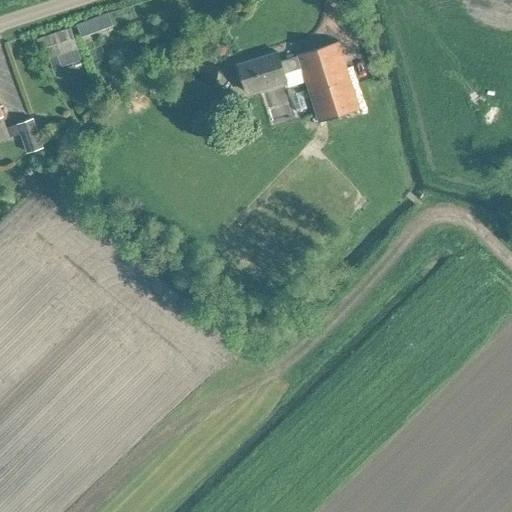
[(81,37),(112,25),(108,13),(77,25),(81,37)]
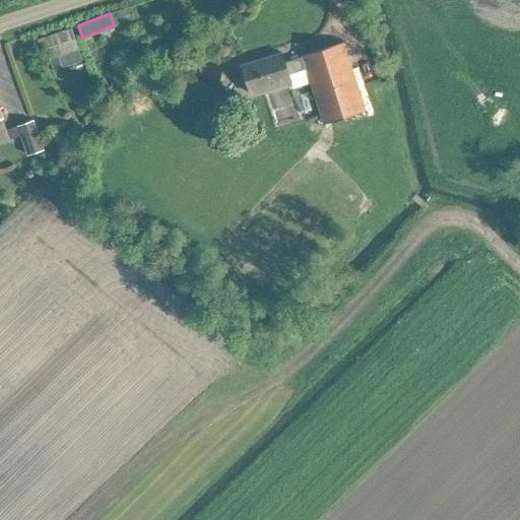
[(83,61),(75,39),(72,28),(51,35),(51,37),(38,41),(44,62),(51,60),(54,71),(83,61)]
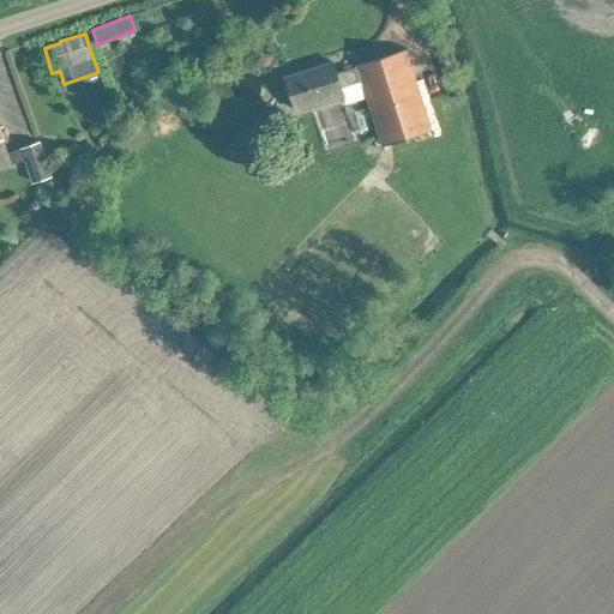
[(383,146),(432,130),(405,49),(356,65),(359,72),(338,79),(333,62),(286,78),(296,110),(343,95),(341,88),(362,80),(383,146)]
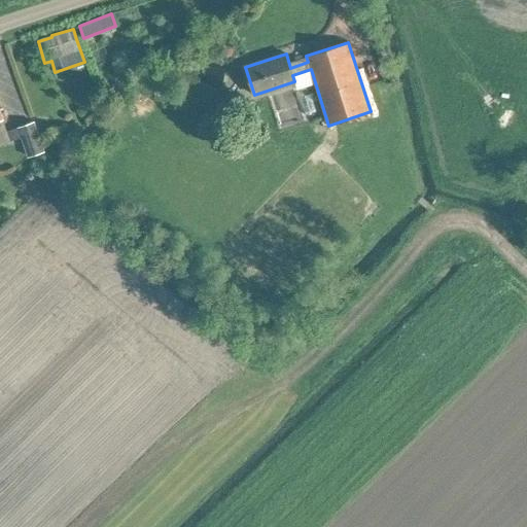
[(6,132),(2,119),(0,111),(0,144),(9,141),(6,132)]
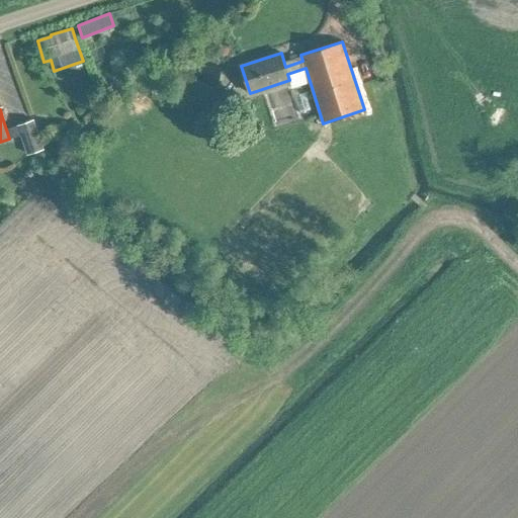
[(6,130),(9,139),(20,135),(26,154),(44,148),(34,119),(17,125),(6,130)]
